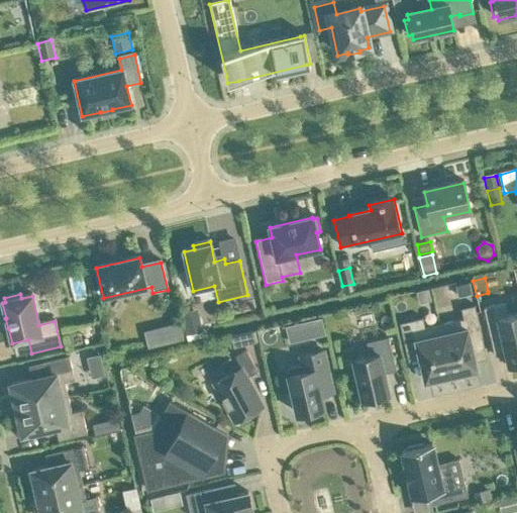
[(516,315),(508,317),(505,305),(483,310),(489,336),(501,333),(510,371),(516,369),(516,315)]
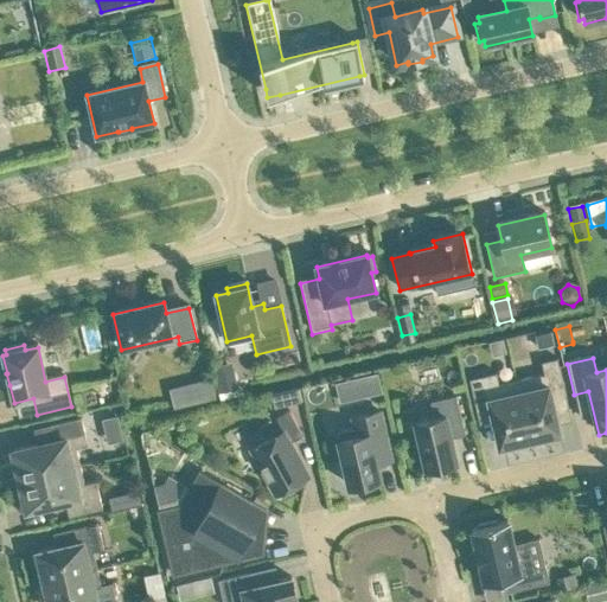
[(544,377),(516,383),(529,441),(537,440),(538,444),(556,440),(555,435),(558,435),(554,410),(557,403),(566,402),(556,360),(541,364),(544,377)]
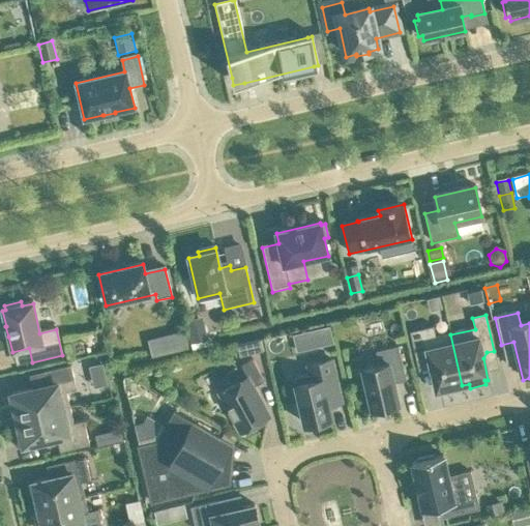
[(188,329),(192,345),(206,342),(203,326),(188,329)]
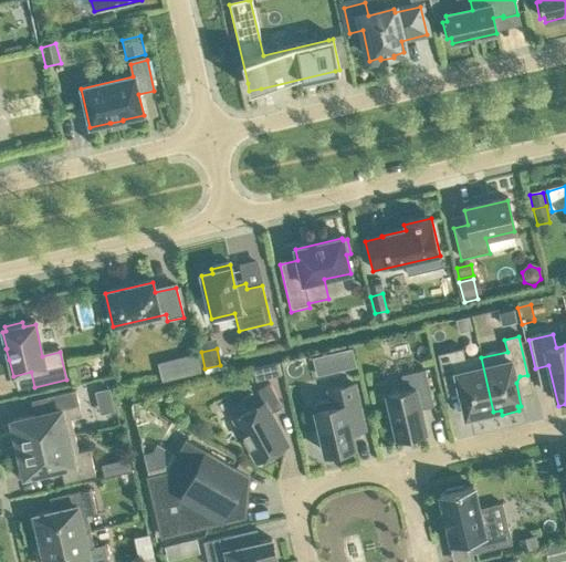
[(337,354),(335,354),(339,373),(355,368),(350,351),(337,354)]
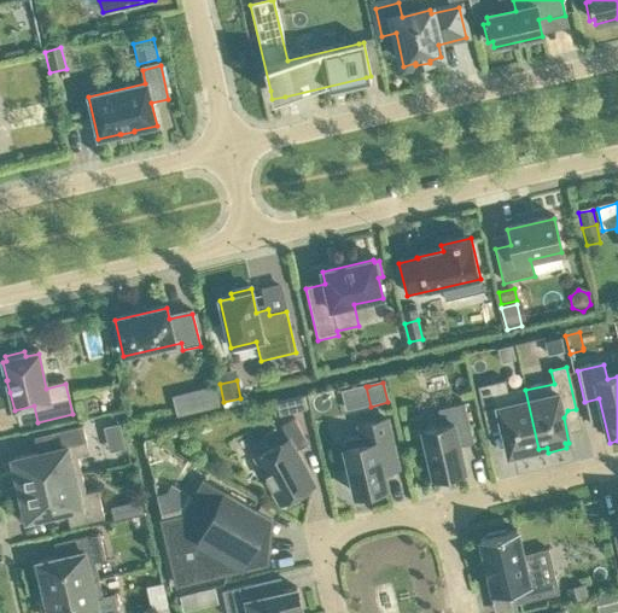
[(538,449),(525,390),(507,393),(505,383),(477,389),(485,425),(500,421),(508,456),(512,456),(513,460),(531,456),(530,451),(538,449)]
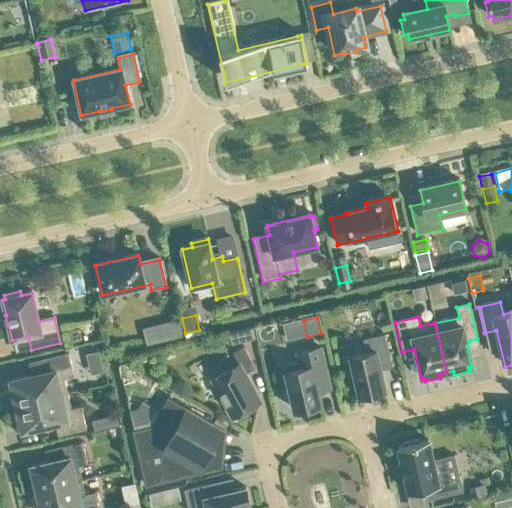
[(183,337),(179,321),(165,325),(169,340),(183,337)]
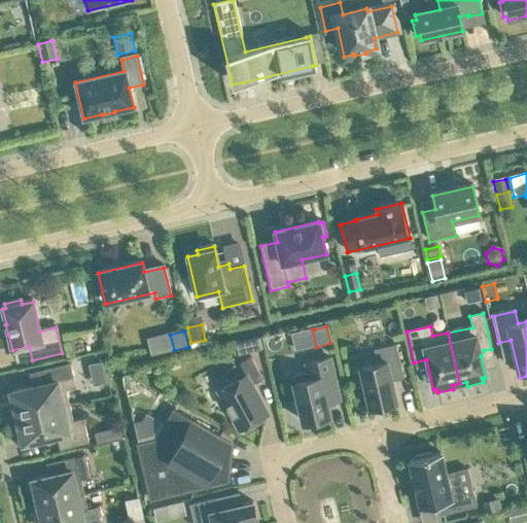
[(261,350),(259,342),(248,346),(250,353),(261,350)]
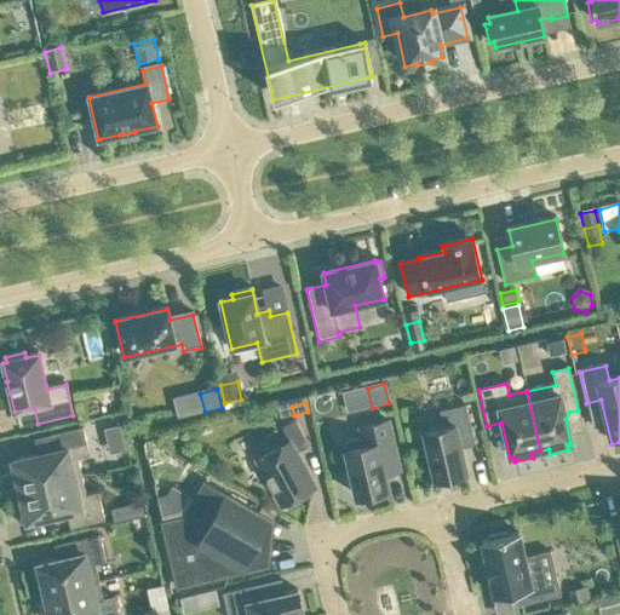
[(438,412),(443,429),(424,434),(435,481),(466,473),(458,438),(472,435),(465,406),(438,412)]
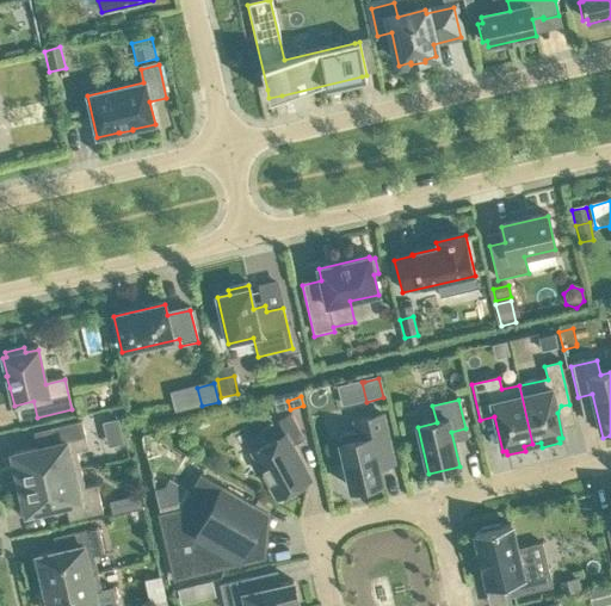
[(252,455),(276,499),(310,481),(291,447),(304,440),(290,415),(278,422),(285,437),(252,455)]
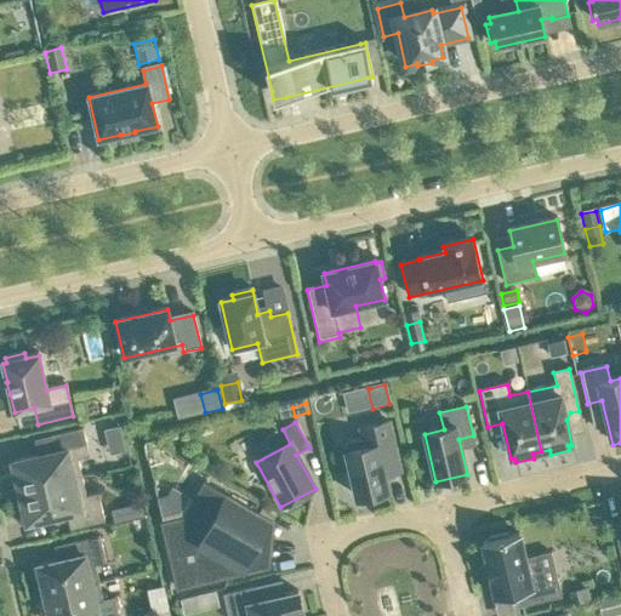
[(360,429),(363,440),(345,445),(357,500),(370,496),(371,502),(387,498),(386,492),(388,492),(385,477),(399,473),(388,423),(360,429)]
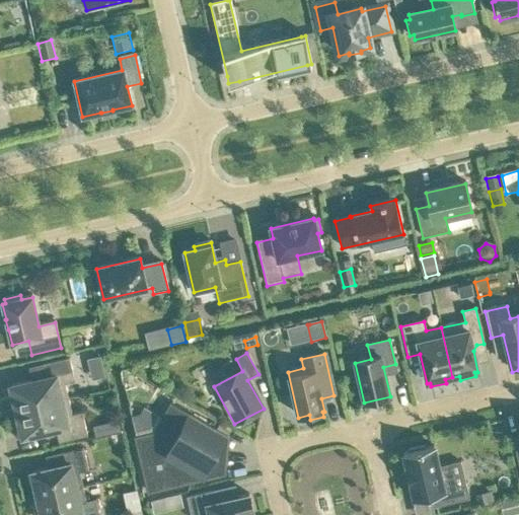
[(10,400),(13,414),(68,400),(65,385),(74,382),(69,359),(42,365),(45,379),(11,386),(14,399),(10,400)]
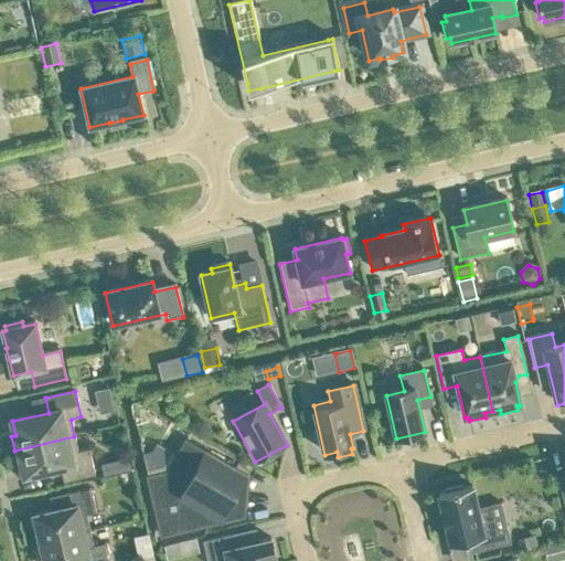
[(74,436),(14,451),(18,464),(22,463),(25,477),(61,469),(64,484),(95,476),(88,451),(78,453),(74,436)]
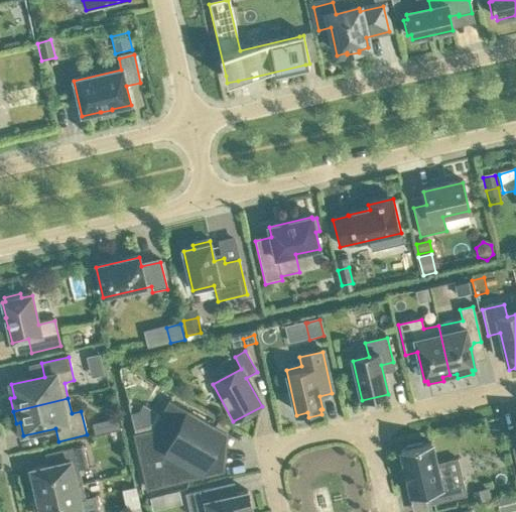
[(227,436),(215,429),(169,403),(153,432),(135,436),(147,490),(223,473),(227,436)]
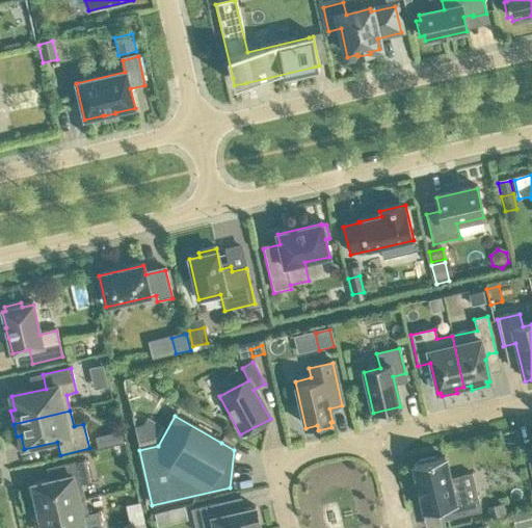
[(95,439),(98,450),(109,448),(106,436),(95,439)]
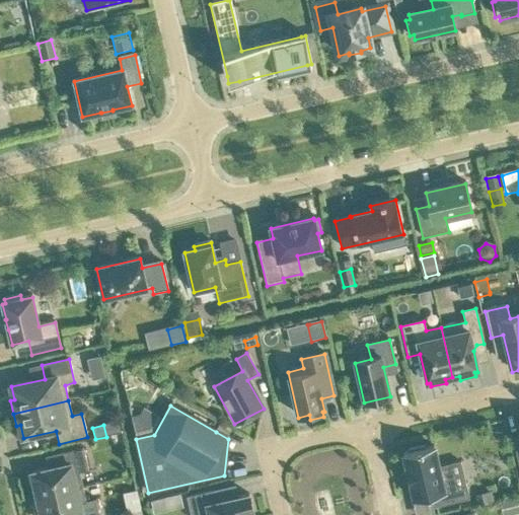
[(408,451),(408,452),(403,453),(406,469),(405,469),(410,485),(411,485),(414,500),(430,496),(433,508),(468,500),(465,486),(453,489),(448,465),(438,468),(434,447),(425,449),(424,447),(408,451)]
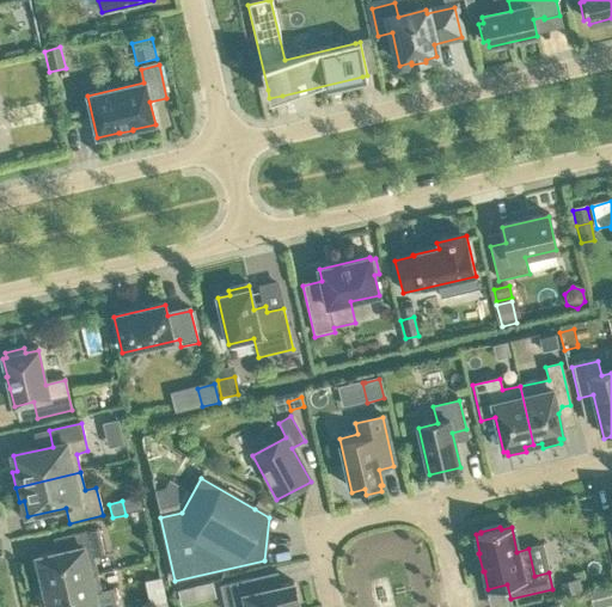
[(41,577),(43,588),(97,576),(93,559),(104,556),(98,529),(69,535),(73,550),(37,558),(37,562),(32,563),(36,578),(41,577)]
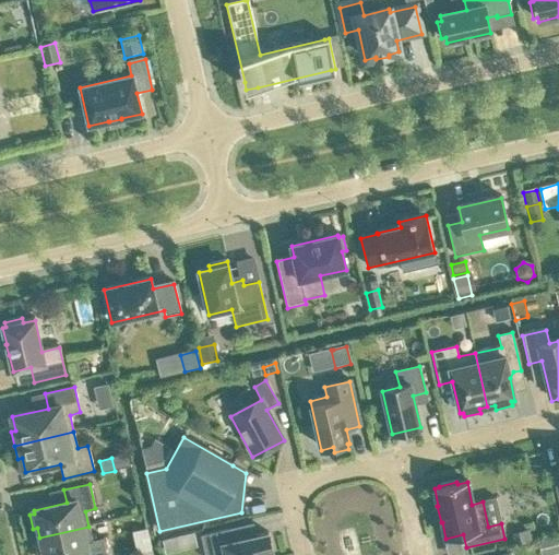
[(106,554),(104,540),(93,542),(88,527),(39,538),(43,548),(38,550),(39,554),(106,554)]
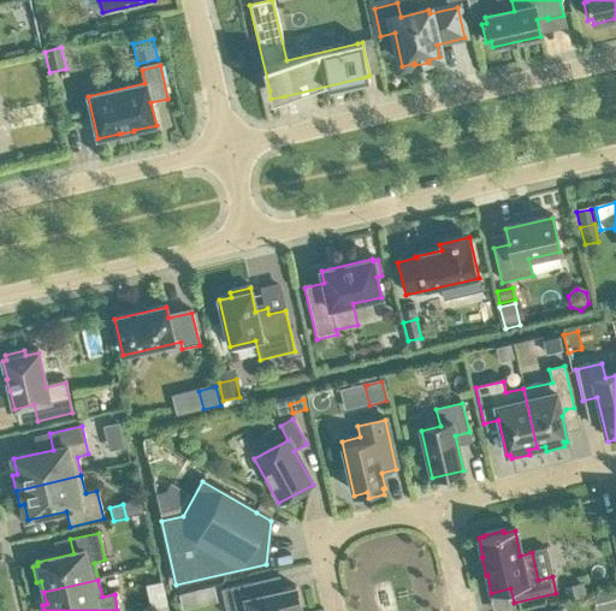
[(296,610),(296,607),(300,606),(295,588),(256,597),(254,583),(220,591),(225,610),(296,610)]
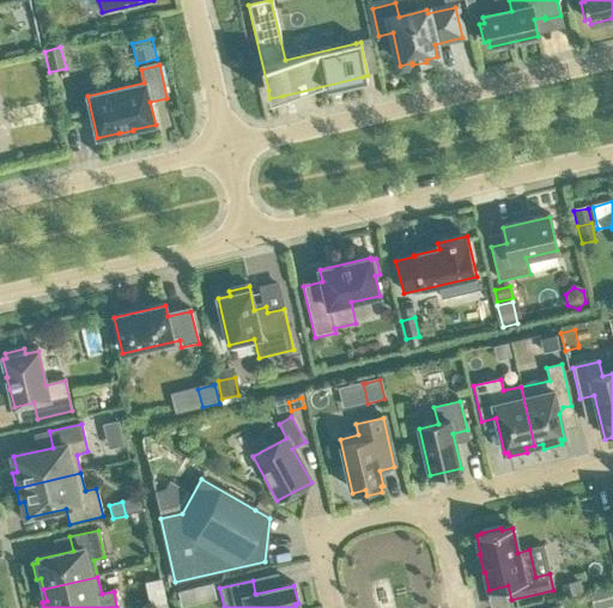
[(583,594),(580,582),(562,587),(564,599),(583,594)]
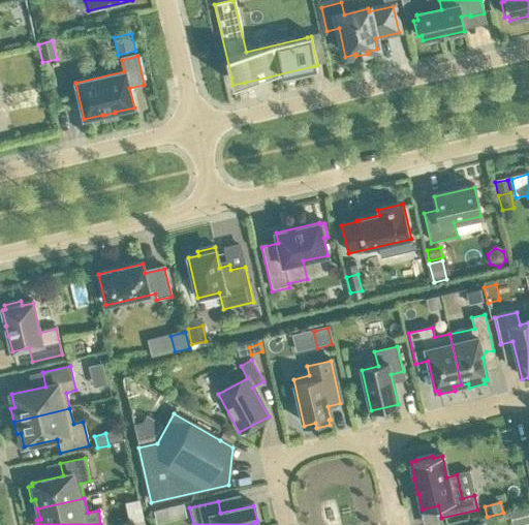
[(528,524),(528,506),(508,512),(511,524),(528,524)]
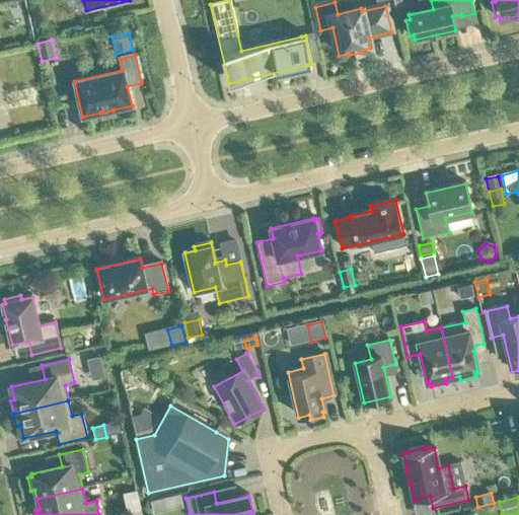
[(161,500),(151,503),(154,514),(159,514),(164,513),(161,500)]
